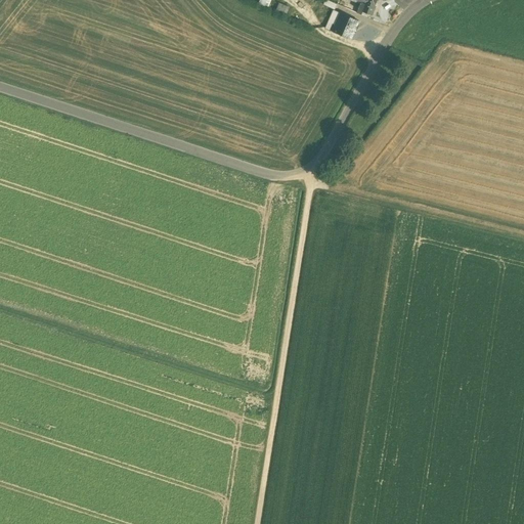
[(266,8),(270,0),(258,0),(257,4),(266,8)]
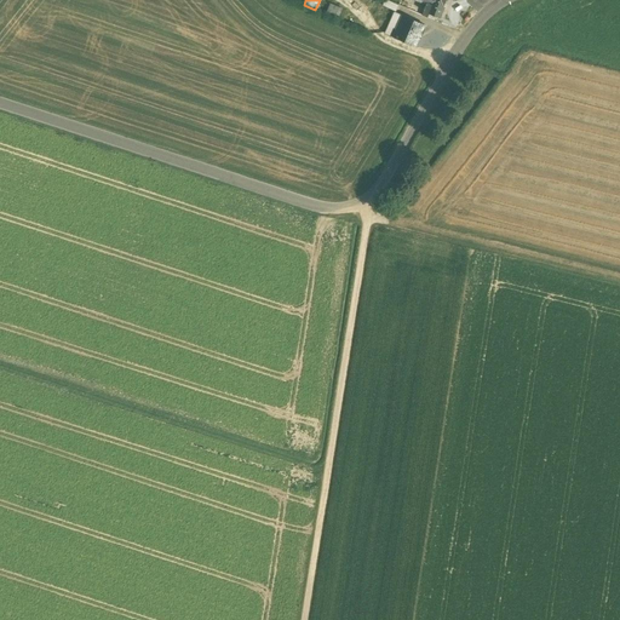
[(399,5),(386,0),(385,0),(383,6),(396,12),(399,5)]
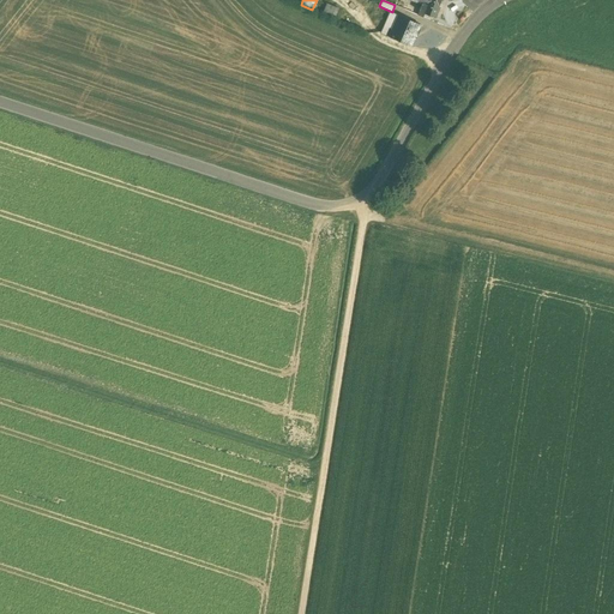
[(428,0),(427,6),(425,13),(435,18),(441,0),(428,0)]
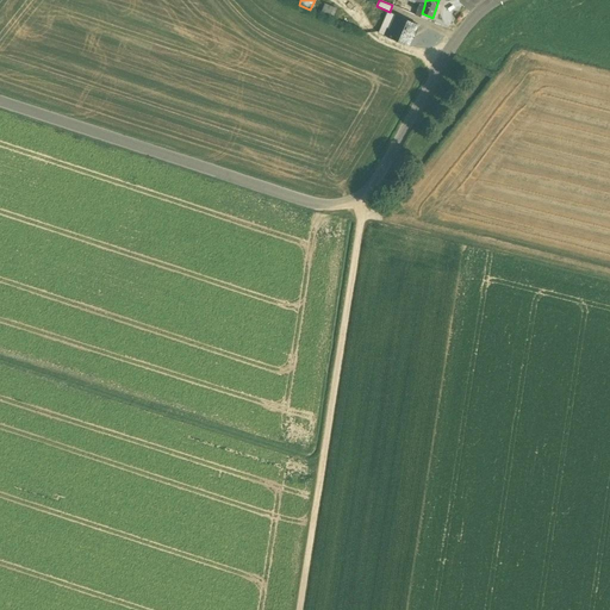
[(336,8),(324,4),(322,11),(334,16),(336,8)]
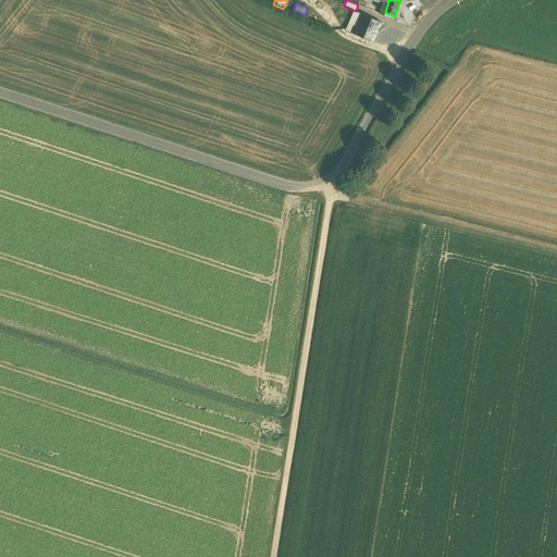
[(382,23),(362,14),(357,27),(356,28),(363,31),(361,37),(373,42),(382,23)]
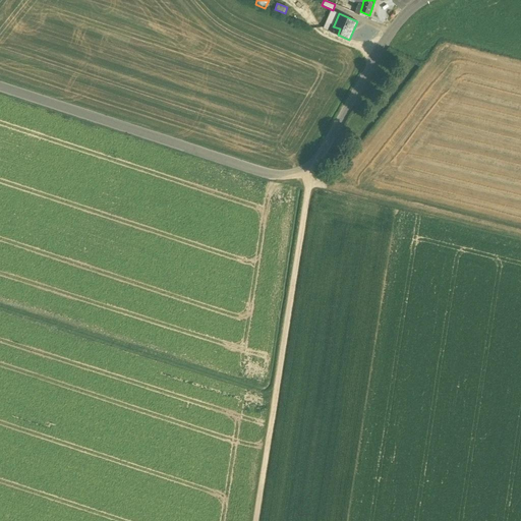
[(340,29),(333,26),(334,25),(331,24),(329,31),(336,34),(338,35),(340,29)]
